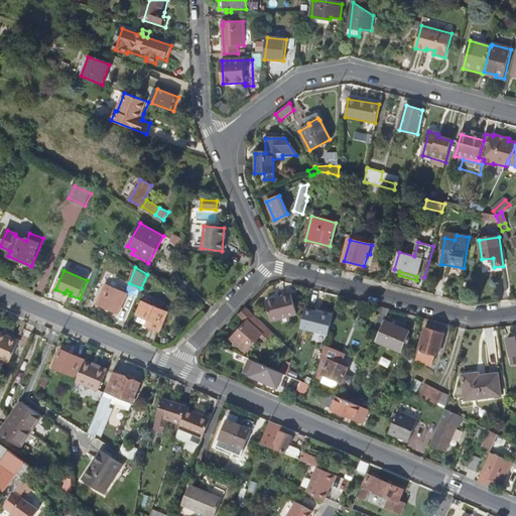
[(119,313),(127,293),(107,285),(99,305),(119,313)]
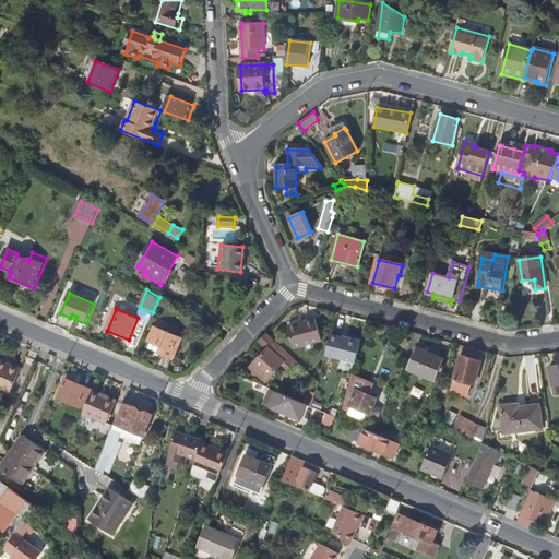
[(288,326),(295,347),(322,340),(316,318),(288,326)]
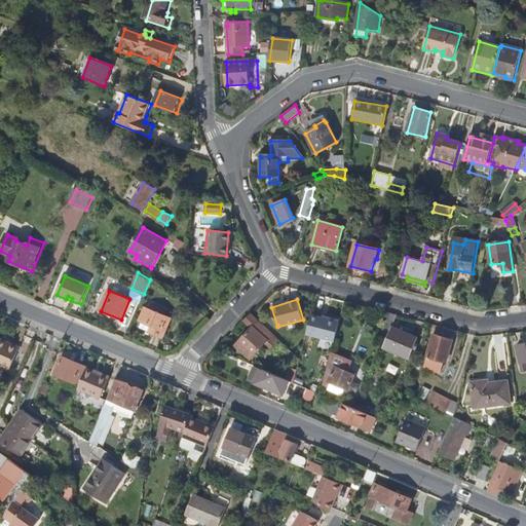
[(146,307),(139,326),(163,336),(171,318),(146,307)]
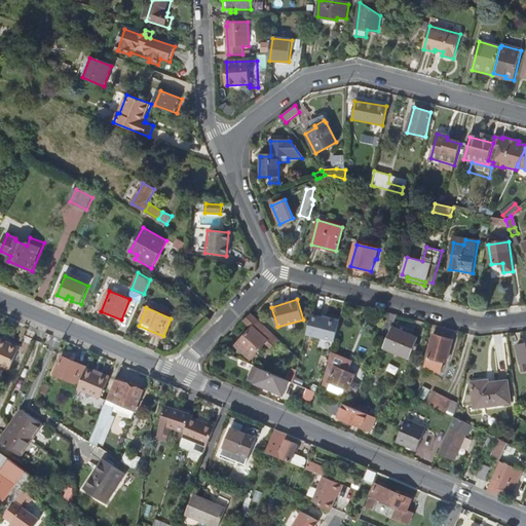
[(380,334),(388,337),(391,328),(397,315),(388,313),(380,334)]
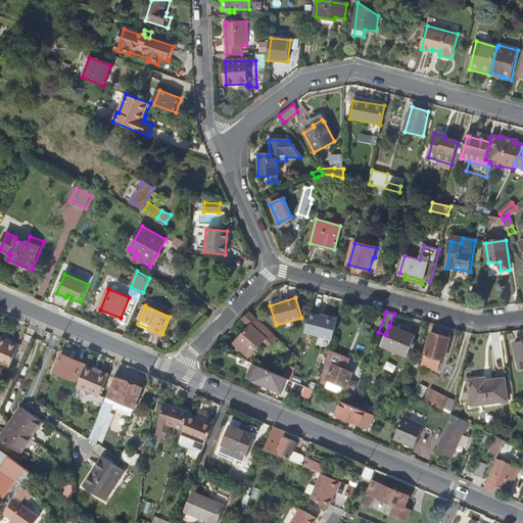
[(271,347),(278,339),(249,313),(241,321),(248,328),(235,343),(240,347),(239,350),(247,358),(262,340),(271,347)]
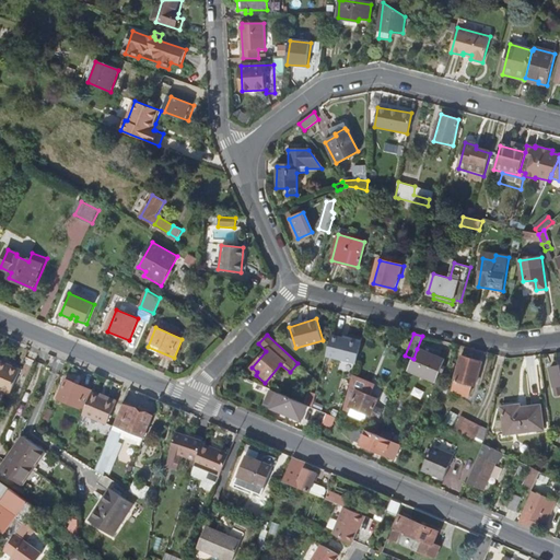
[(326,357),(357,364),(362,343),(345,339),(331,335),(326,357)]
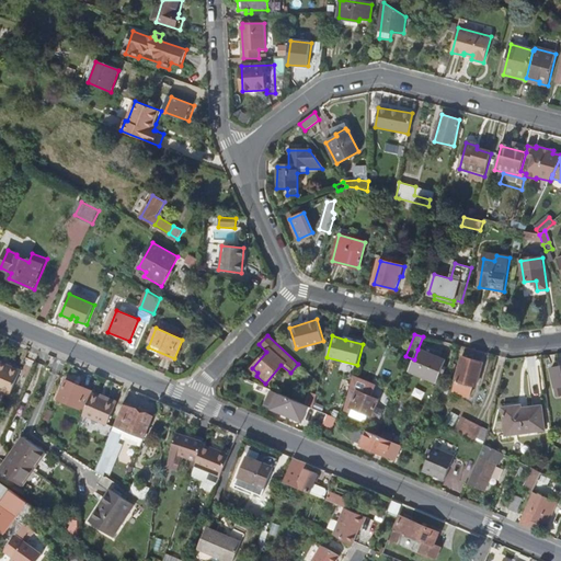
[(445,363),(418,350),(414,359),(410,370),(436,382),(445,363)]
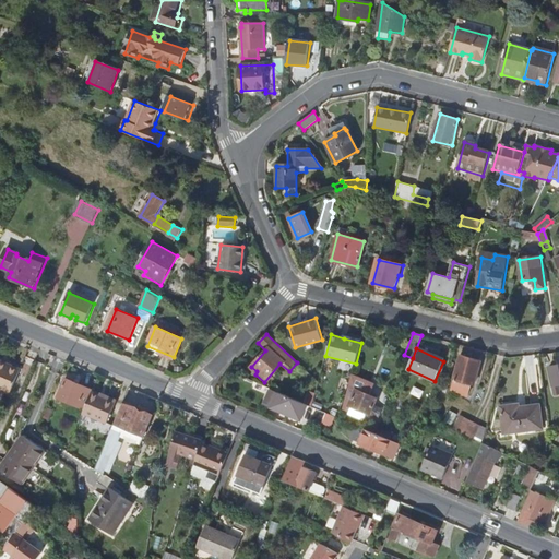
[(475,385),(482,363),(463,357),(455,380),(456,380),(453,391),(466,395),(470,384),(475,385)]
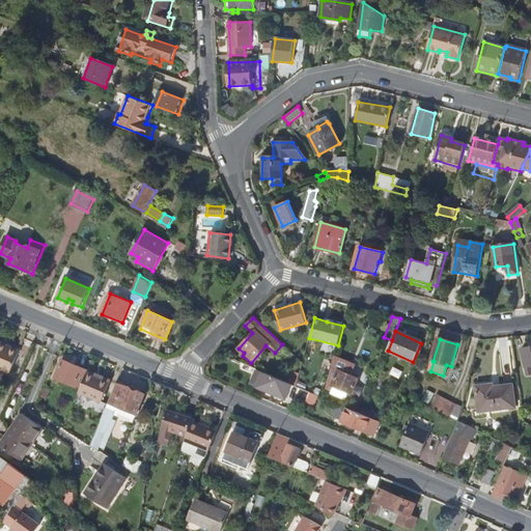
[(7,341),(6,344),(20,350),(21,346),(7,341)]
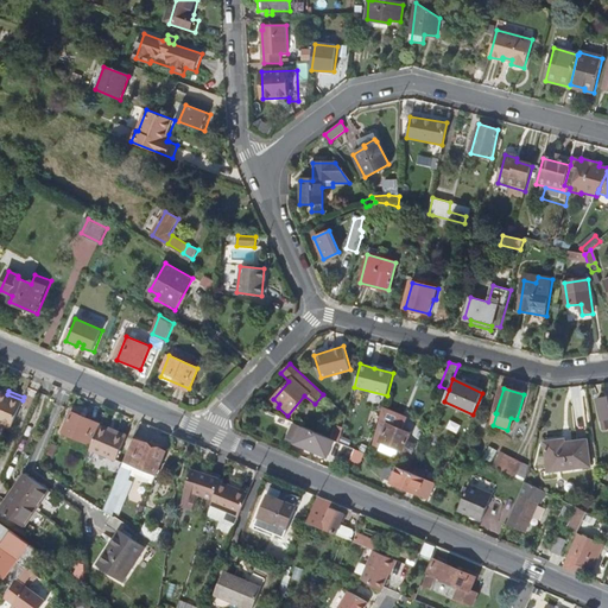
[(0,423),(11,428),(13,422),(23,400),(7,394),(6,397),(0,393),(0,423)]
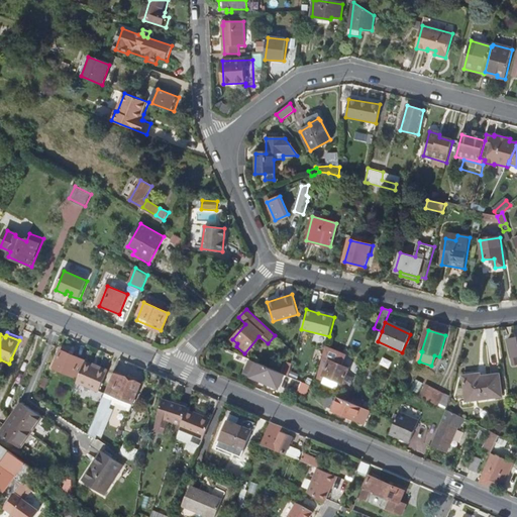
[(85,362),(60,350),(53,367),(78,378),(79,375),(85,363),(85,362)]
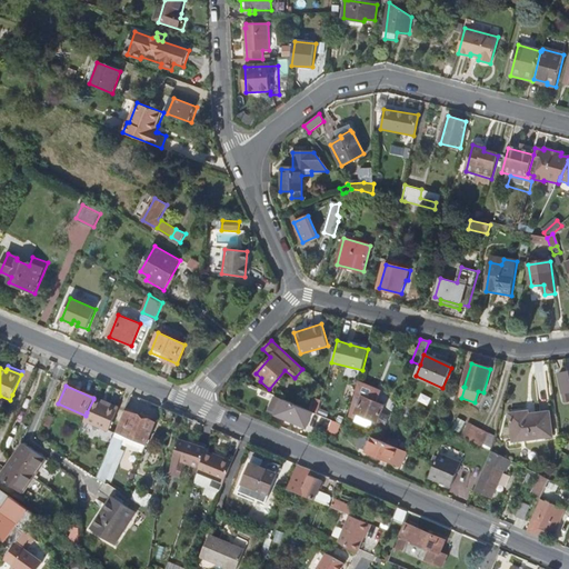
[(366,390),(356,413),(369,419),(377,422),(381,412),(385,406),(377,403),(380,396),(366,390)]
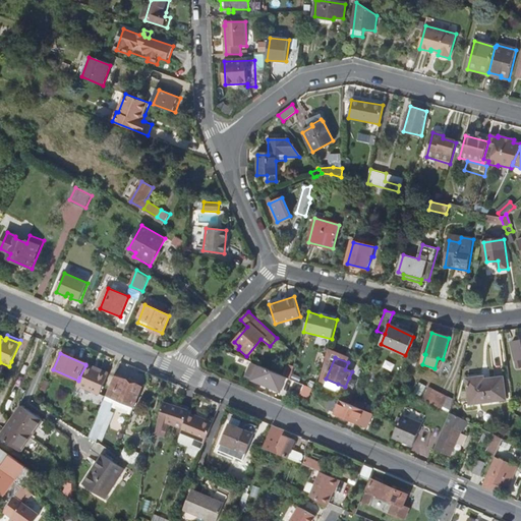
[(378,365),(372,362),(365,379),(370,381),(378,365)]
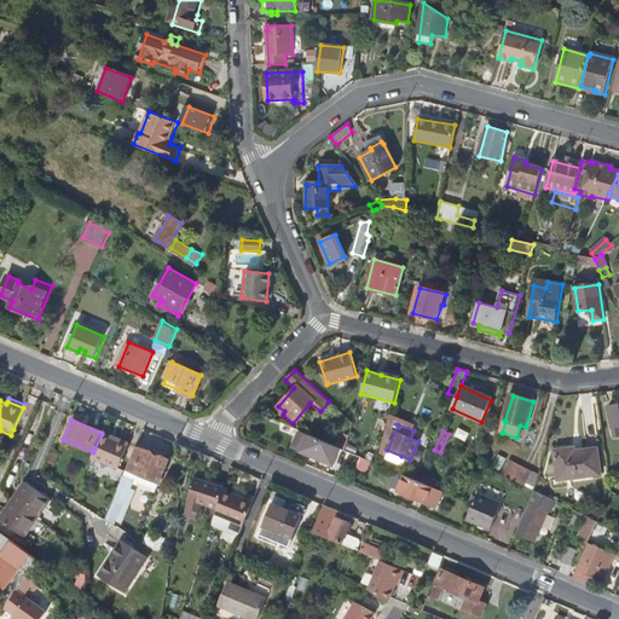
[(337,447),(307,435),(301,432),(294,449),(331,464),(339,447),(337,447)]
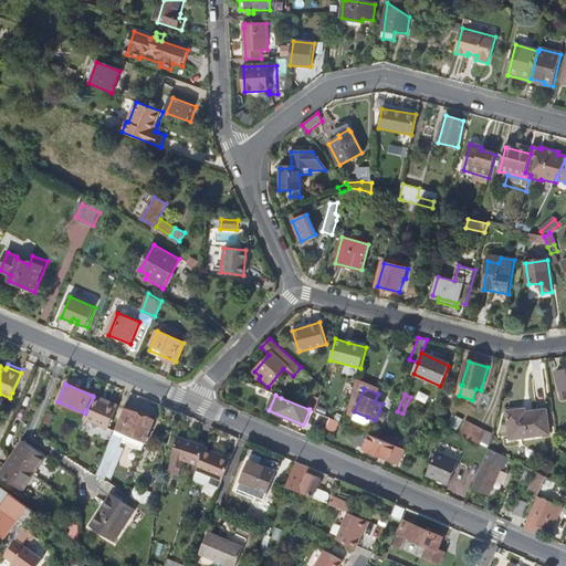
[(101,400),(93,397),(86,410),(84,417),(108,428),(117,404),(107,400),(106,402),(101,400)]
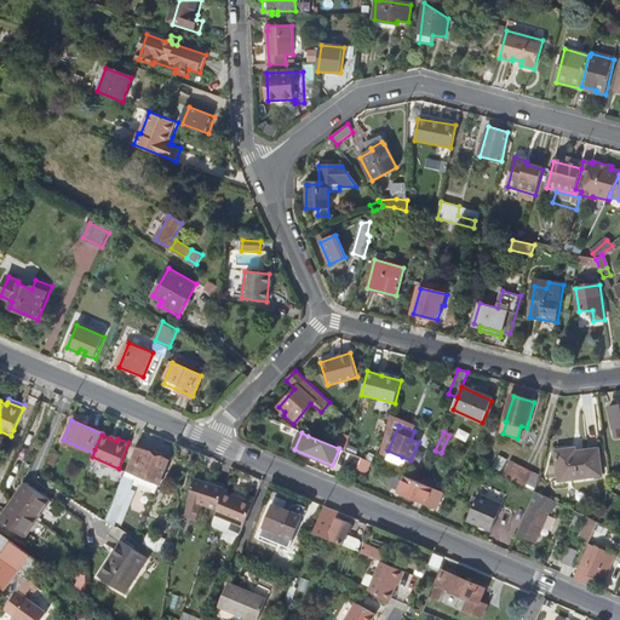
[(342,436),(338,448),(339,448),(345,452),(350,437),(342,436)]
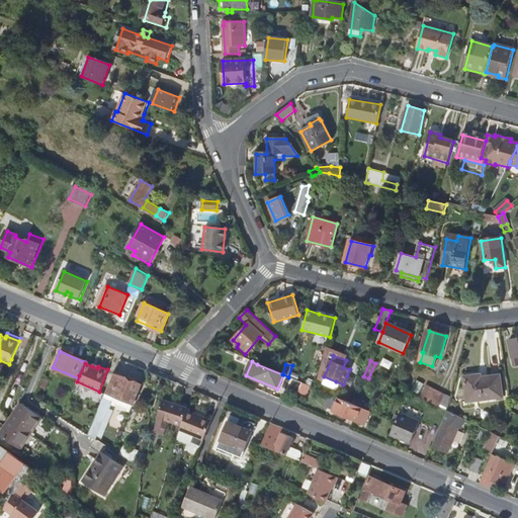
[(119,377),(113,374),(103,399),(110,401),(108,406),(128,414),(141,384),(120,375),(119,377)]
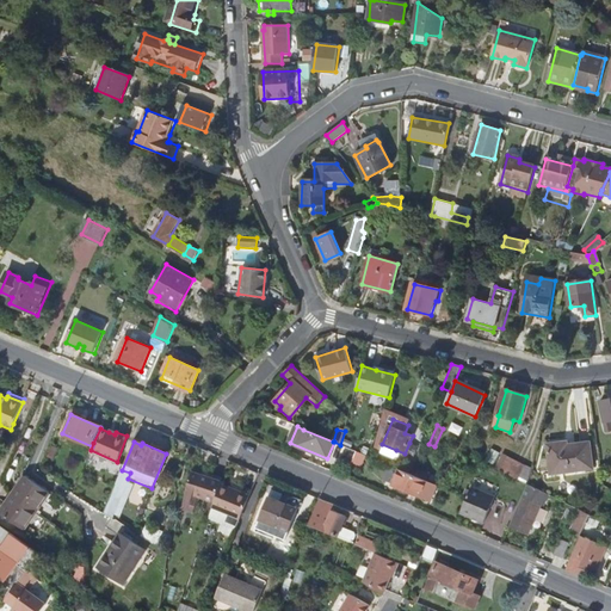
[(419,446),(409,443),(405,454),(414,458),(419,446)]
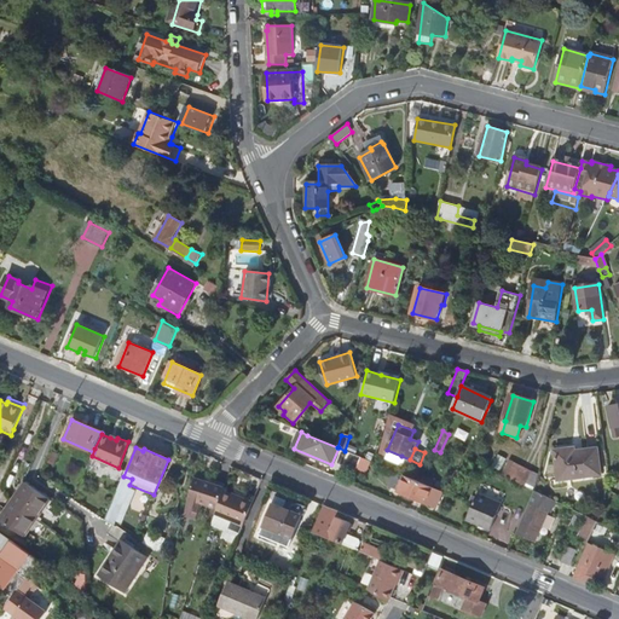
[(400,460),(401,456),(387,450),(386,453),(400,460)]
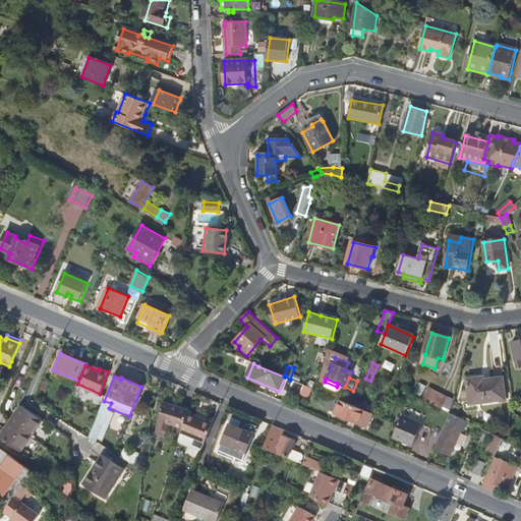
[(468,381),(472,405),(506,401),(503,380),(482,383),(482,379),(468,381)]
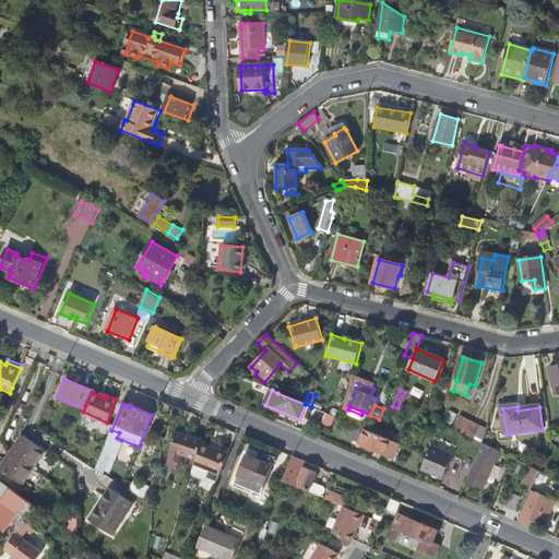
[(329,426),(333,416),(329,414),(324,424),(329,426)]
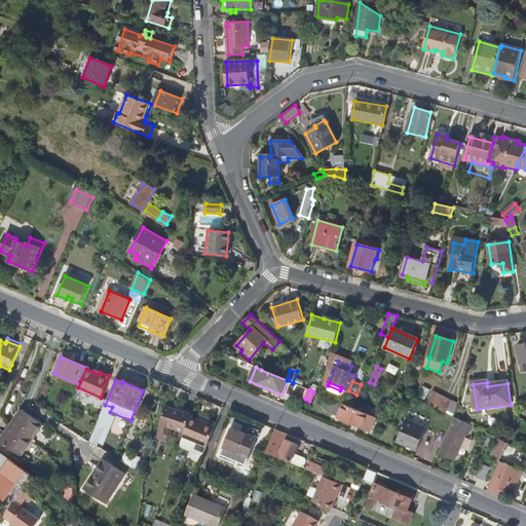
[(438,409),(446,413),(451,401),(438,395),(431,406),(438,409)]
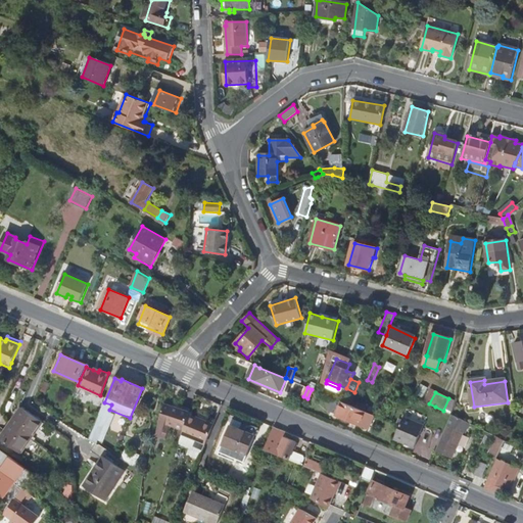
[(189,411),(164,400),(157,431),(165,434),(170,425),(165,423),(165,422),(184,429),(189,413),(189,411)]
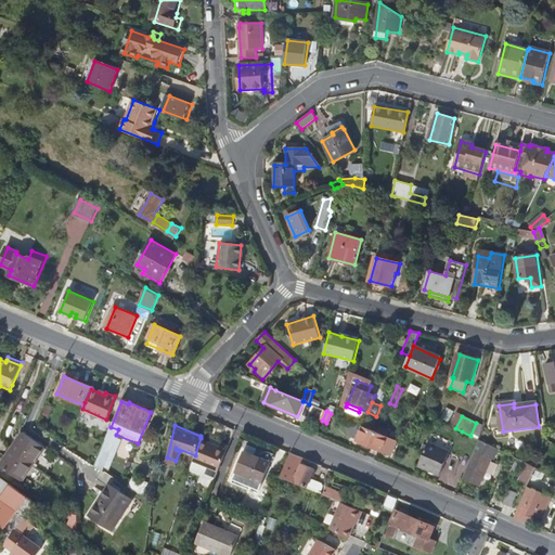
[(398,441),(388,437),(377,433),(364,426),(359,438),(370,443),(370,444),(392,454),(398,441)]
